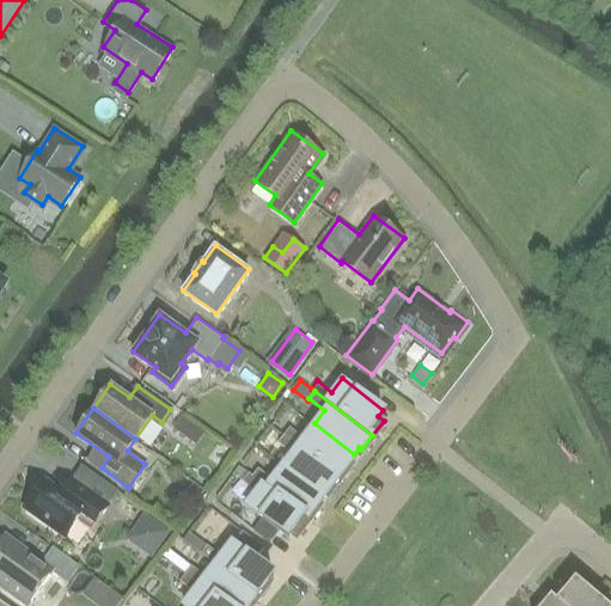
[(191,421),(179,412),(171,426),(183,434),(191,421)]
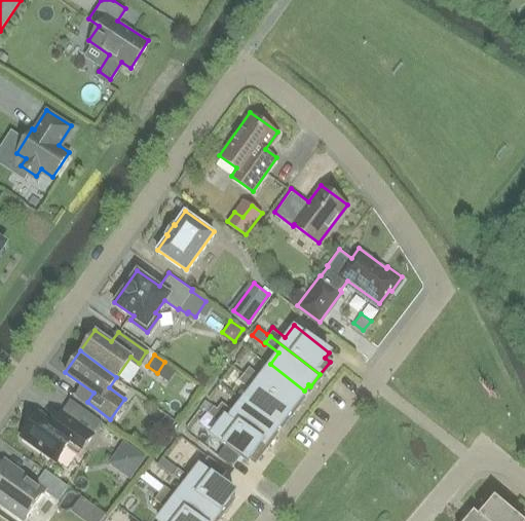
[(304,391),(270,364),(261,375),(249,365),(244,371),(293,409),(302,397),(300,396),(304,391)]
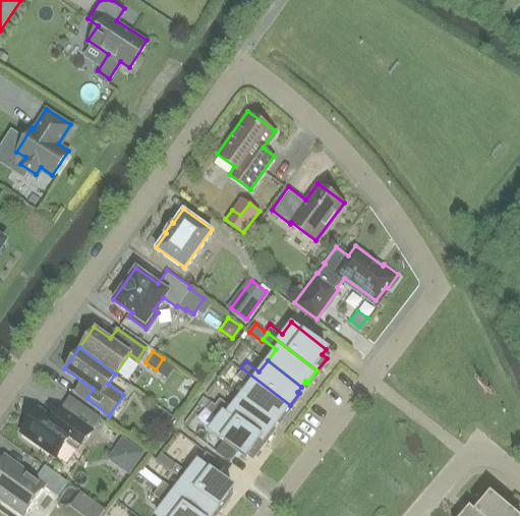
[(290,405),(241,367),(236,375),(249,384),(240,395),(275,421),(279,416),(281,417),(290,405)]
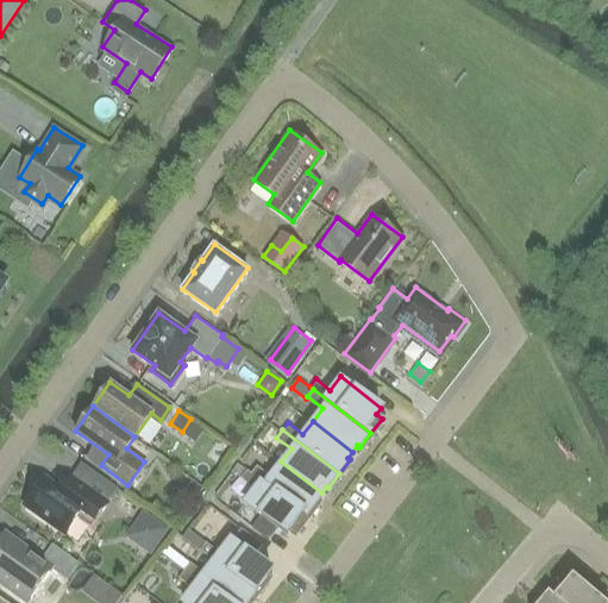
[(238,460),(232,468),(240,475),(246,468),(238,460)]
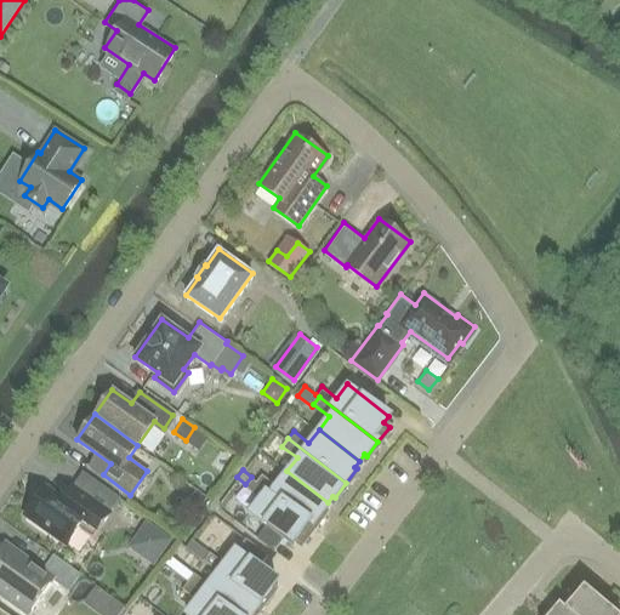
[(328,502),(286,471),(277,484),(261,472),(255,480),(314,525),(325,511),(323,508),(328,502)]
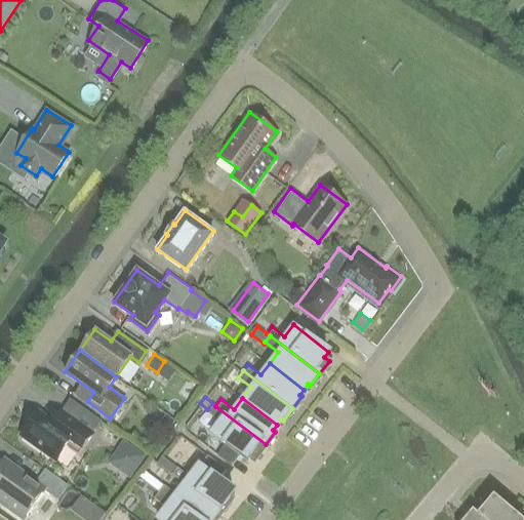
[(266,444),(215,406),(212,403),(207,409),(220,420),(211,432),(246,458),(250,452),(255,456),(266,444)]
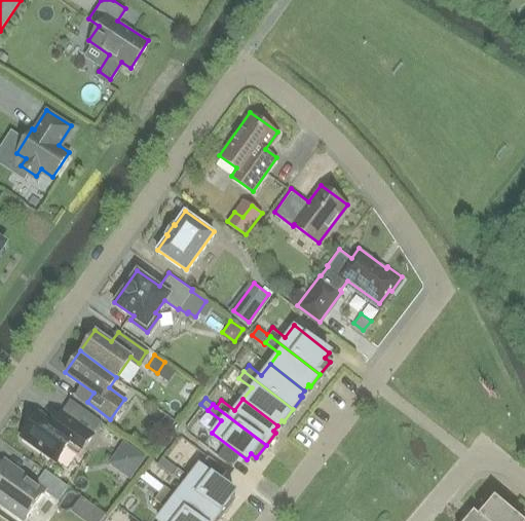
[(62,425),(38,409),(21,435),(55,459),(67,444),(78,452),(94,431),(70,414),(62,425)]
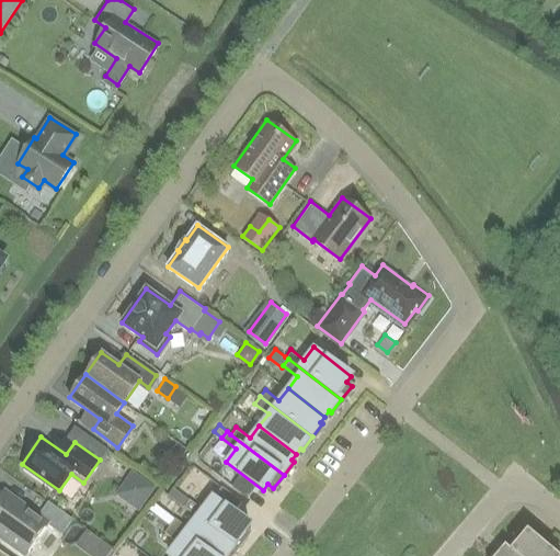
[(176,441),(169,451),(180,457),(186,447),(176,441)]
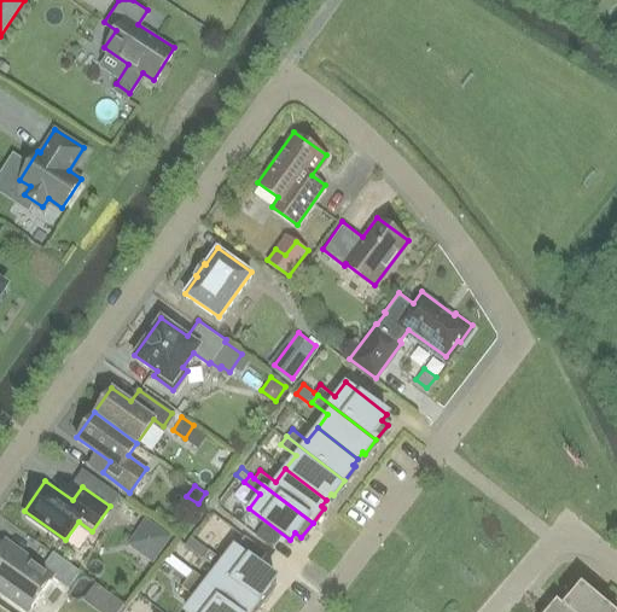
[(145,516),(127,540),(151,558),(169,534),(145,516)]
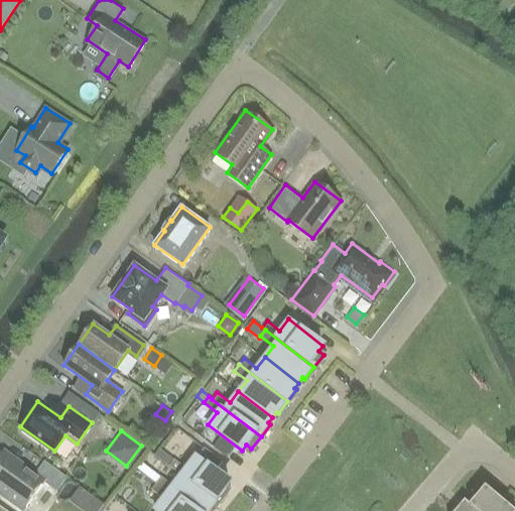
[(169,464),(182,474),(218,501),(227,489),(225,488),(230,482),(214,469),(221,459),(204,445),(186,467),(174,458),(169,464)]
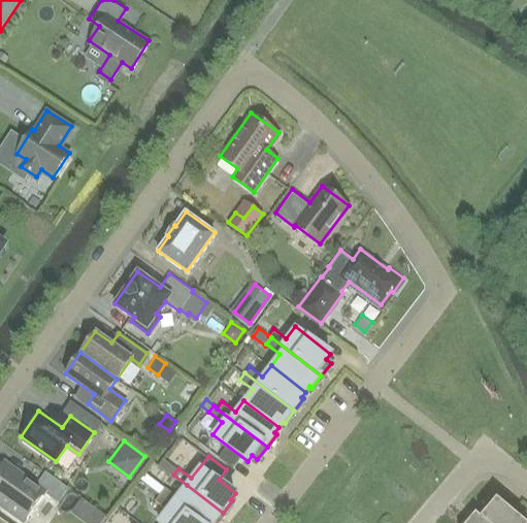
[(3,461),(0,465),(0,501),(25,519),(44,490),(57,499),(67,485),(45,469),(35,484),(3,461)]
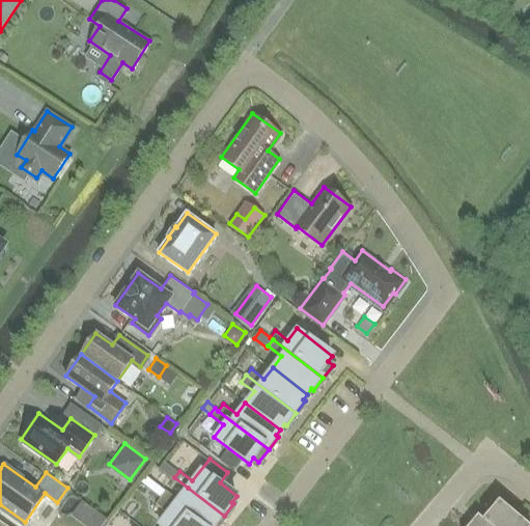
[(224,516),(188,488),(178,498),(166,489),(161,495),(200,525),(216,525),(220,521),(218,520),(221,515),(223,517),(224,516)]
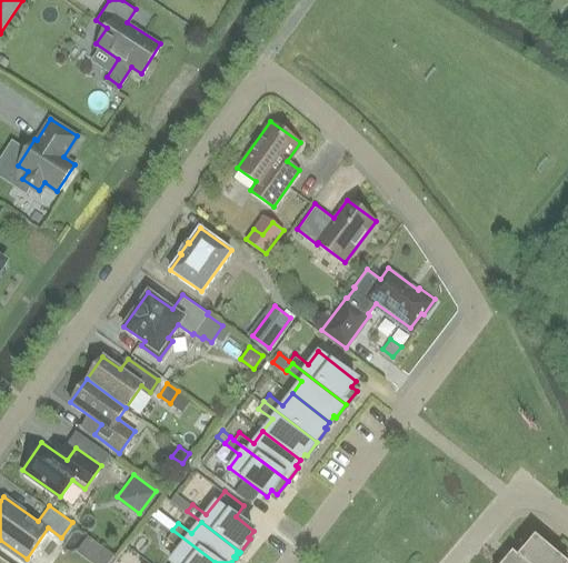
[(215,562),(172,530),(167,536),(180,548),(170,560),(173,562),(215,562)]
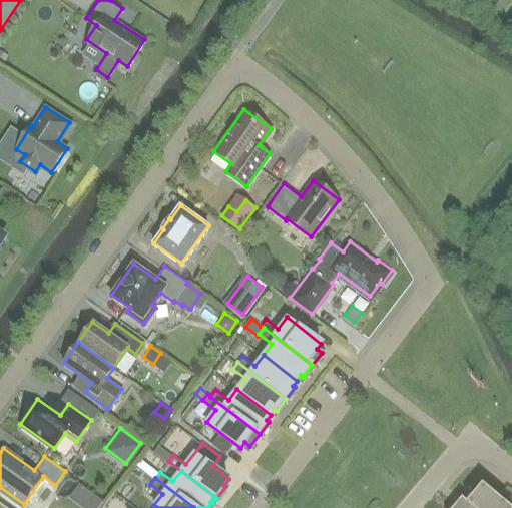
[(93,507),(98,507),(107,496),(83,479),(73,493),(93,507)]
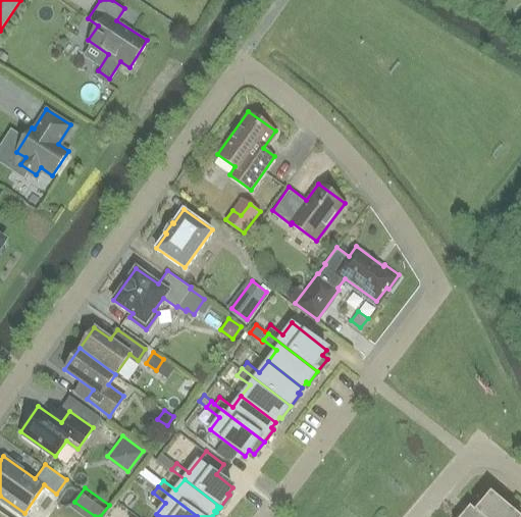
[(470,505),(469,506),(482,516),(520,516),(491,493),(476,510),(470,505)]
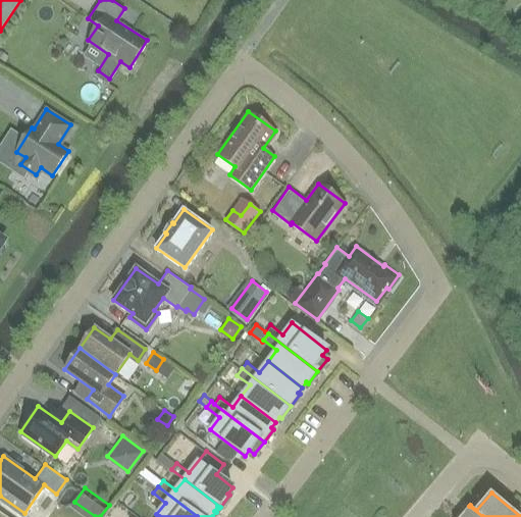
[(482,516),(469,506),(459,516),(482,516)]
